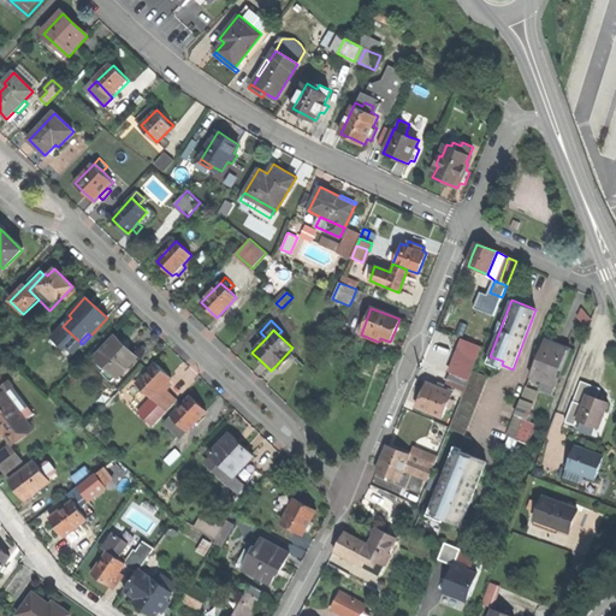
[(92,363),(111,381),(117,375),(118,378),(136,357),(125,348),(116,338),(92,363)]
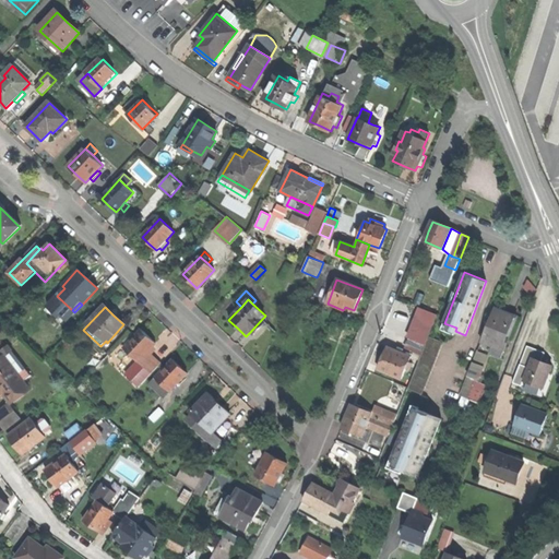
[(506,312),(494,308),(482,342),(494,346),(491,354),(501,358),(508,339),(506,337),(514,316),(506,312)]
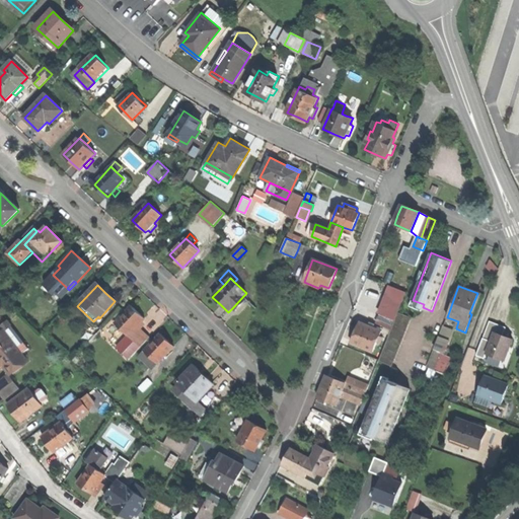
[(479,294),(477,293),(469,313),(471,314),(479,294)]
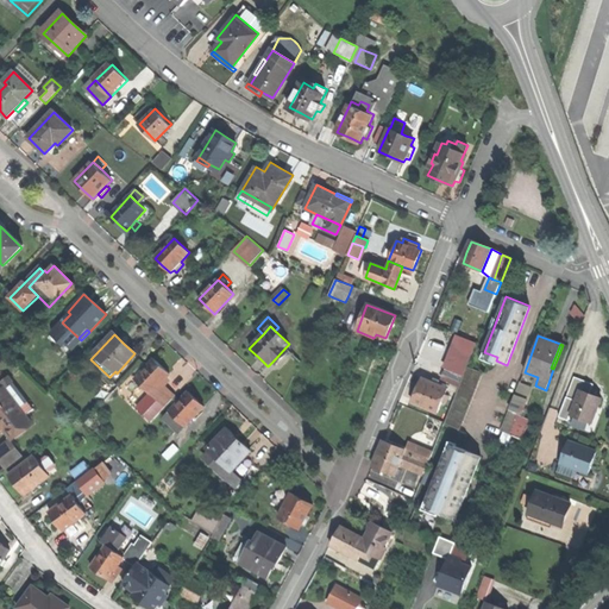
[(290,351),(286,347),(272,362),(276,365),(290,351)]
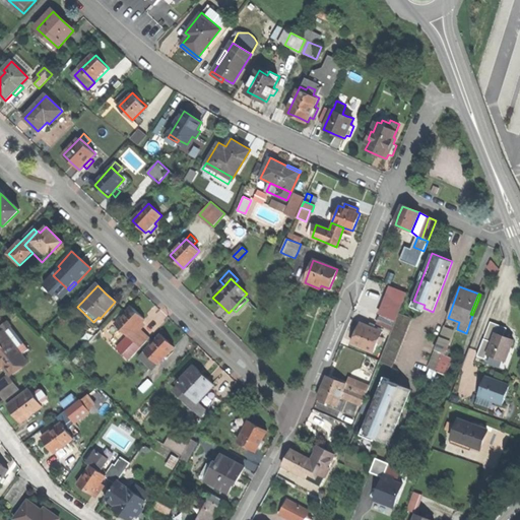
[(115,324),(128,336),(137,328),(144,319),(137,313),(131,307),(115,324)]
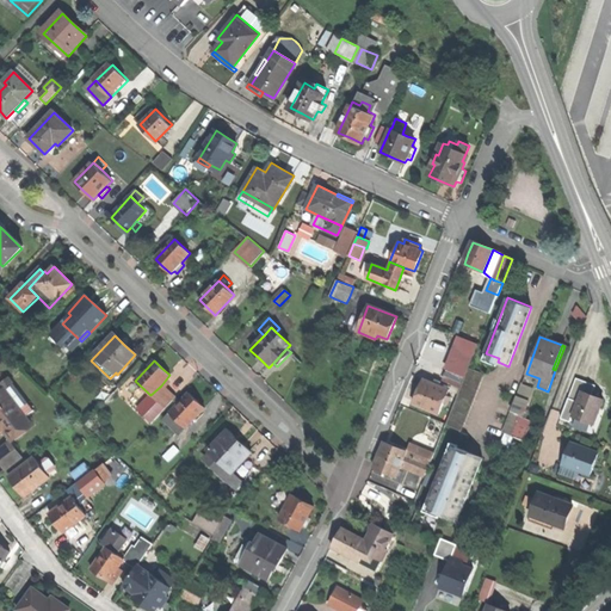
[(445,381),(461,387),(466,376),(449,370),(445,381)]
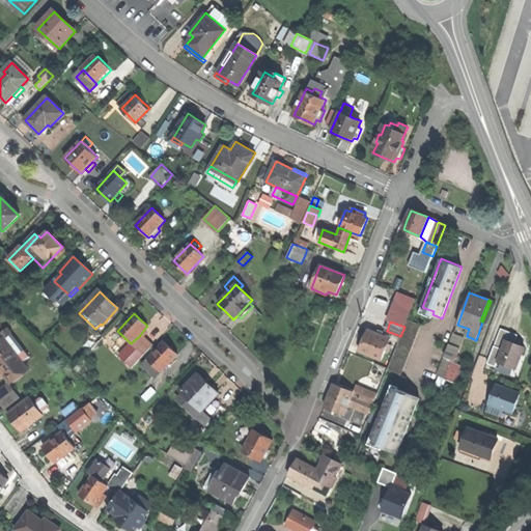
[(385,375),(399,381),(418,331),(404,326),(404,327),(400,336),(385,375)]
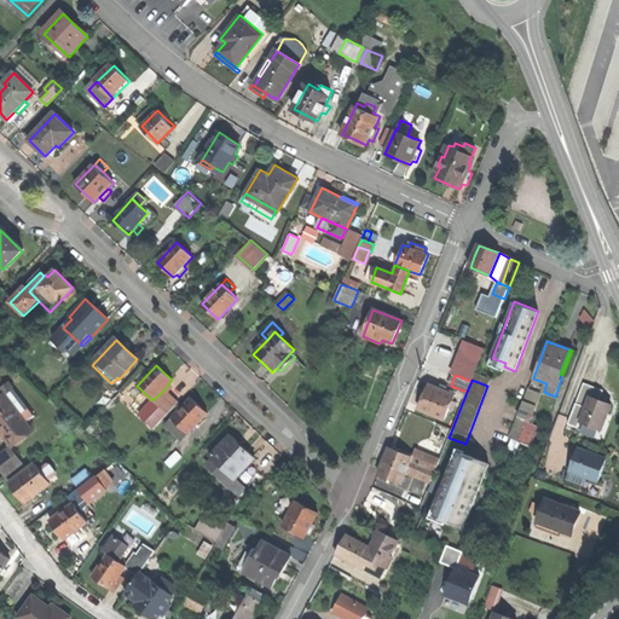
[(420,410),(445,420),(455,394),(429,385),(424,398),(420,410)]
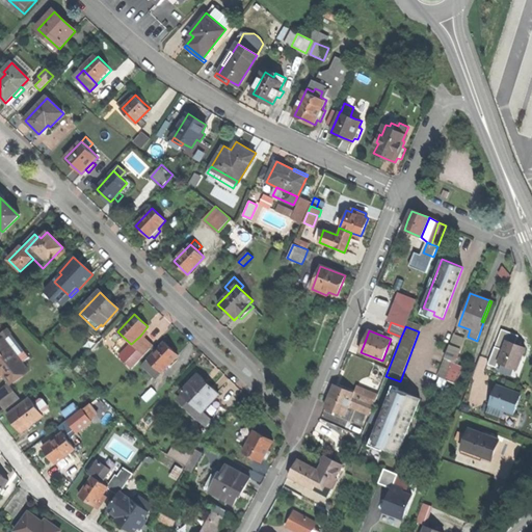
[(83,344),(91,351),(101,342),(94,334),(83,344)]
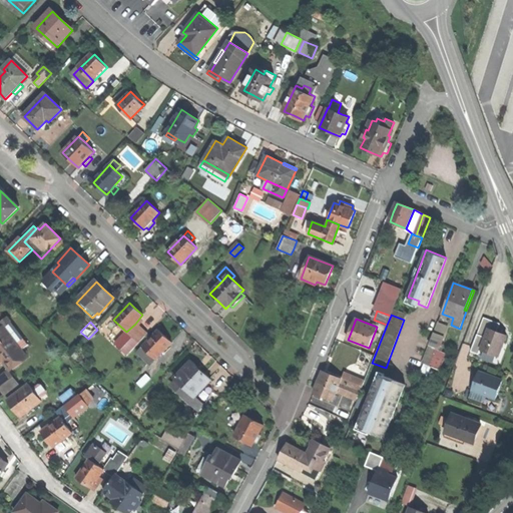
[(128,355),(134,348),(124,339),(137,326),(135,324),(126,332),(115,344),(128,355)]
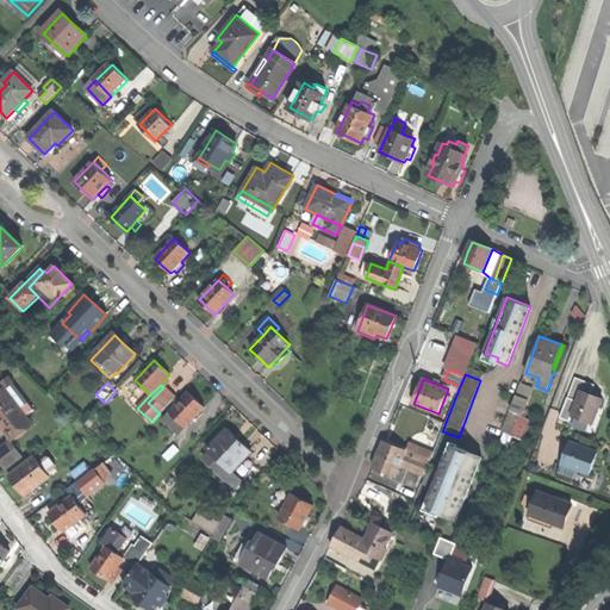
[(531,388),(524,386),(521,397),(528,399),(531,388)]
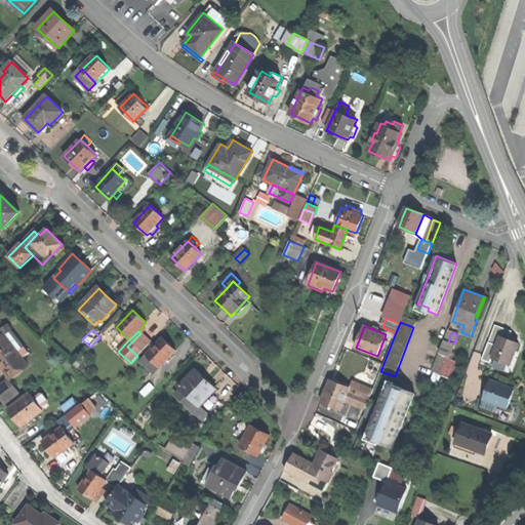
[(151,342),(140,333),(127,347),(137,356),(151,342)]
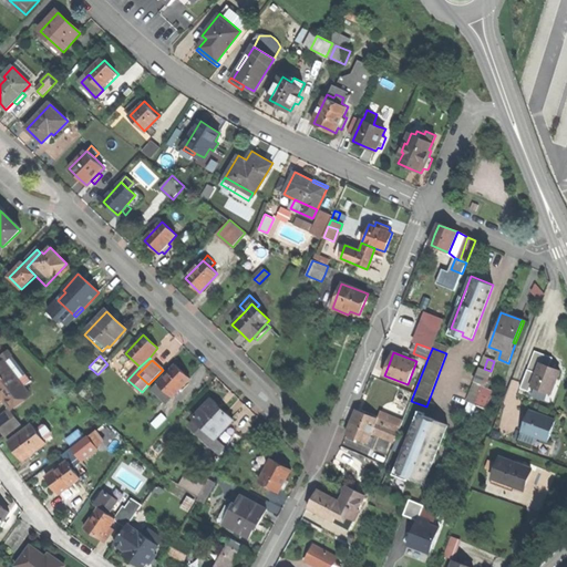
[(0,394),(3,400),(10,409),(29,395),(4,362),(0,364),(0,394)]
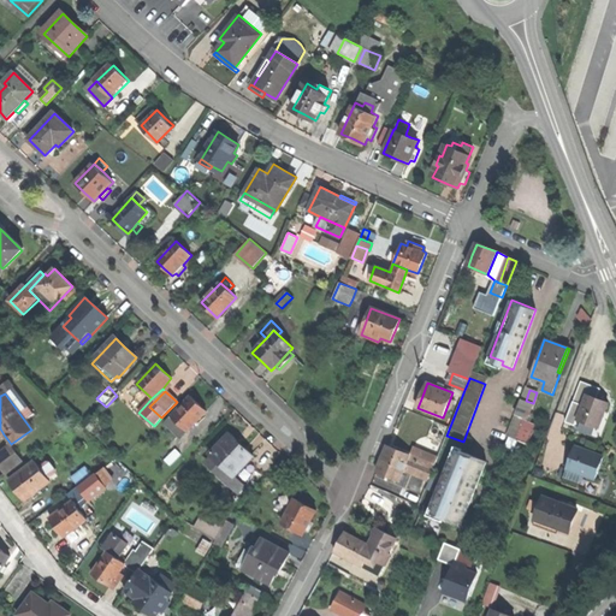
[(576,420),(598,427),(605,402),(594,398),(584,396),(576,420)]
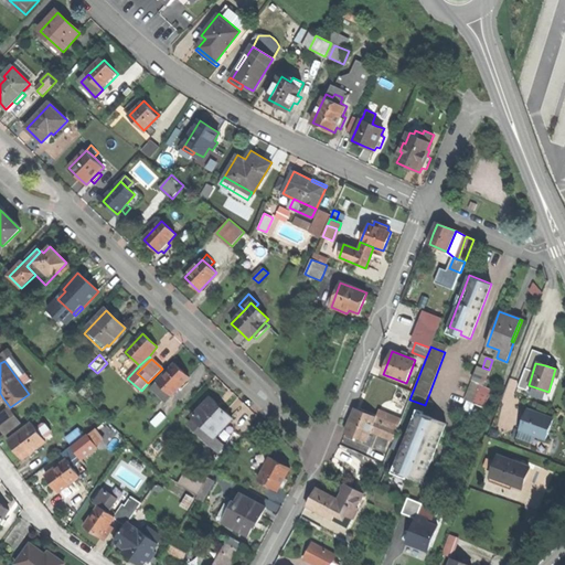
[(159,385),(171,397),(189,379),(182,371),(177,366),(159,385)]
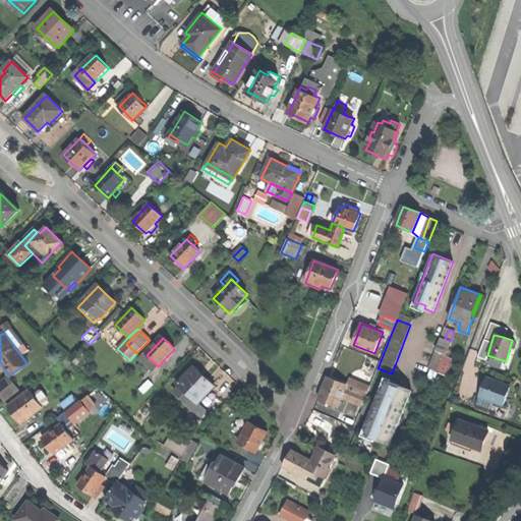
[(445,339),(441,338),(437,350),(447,354),(451,341),(445,339)]
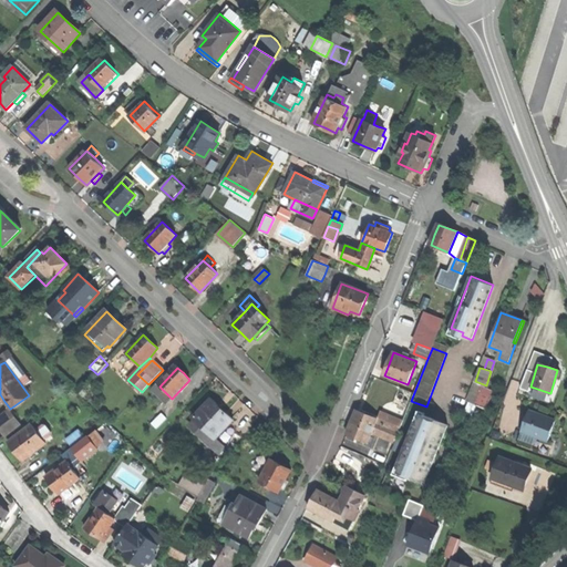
[(166,403),(172,399),(160,387),(154,391),(166,403)]
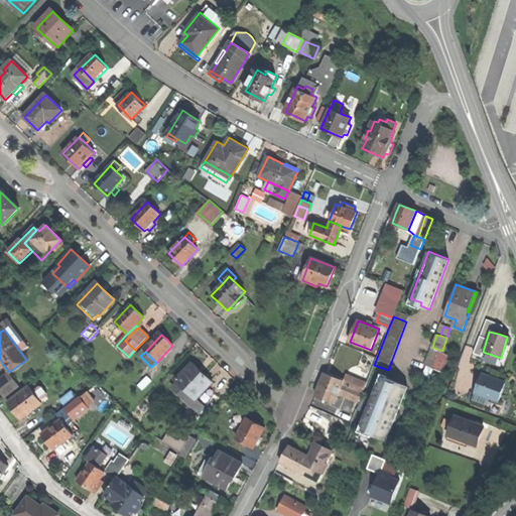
[(173,388),(182,396),(186,392),(196,400),(212,382),(202,373),(191,364),(175,381),(177,383),(173,388)]
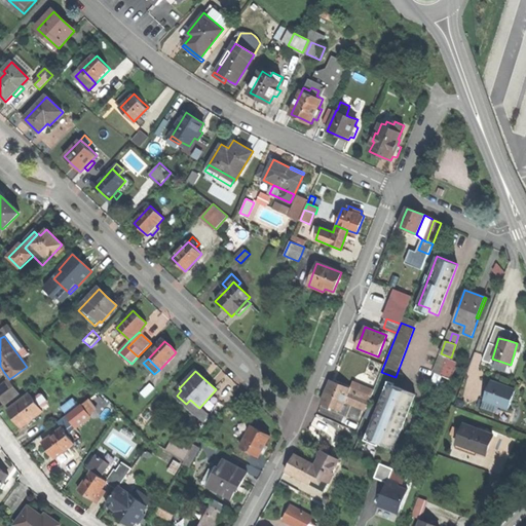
[(0,385),(0,398),(4,404),(17,393),(7,380),(0,385)]
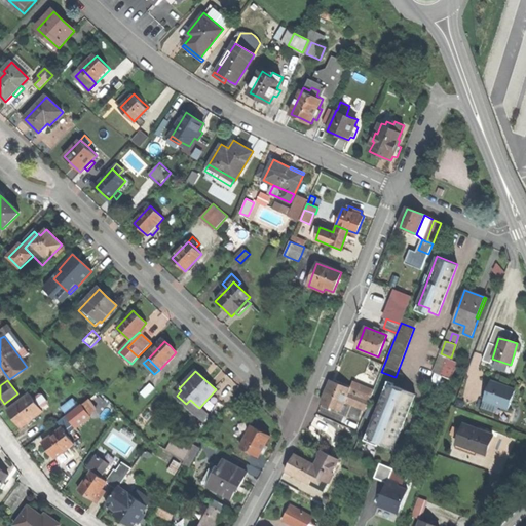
[(322,404),(340,411),(346,397),(348,389),(330,382),(326,392),(322,404)]
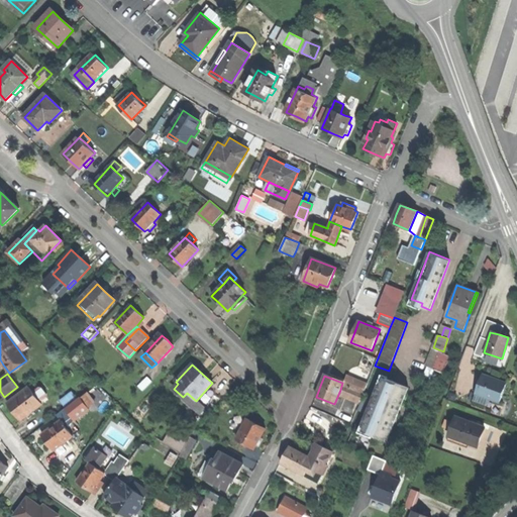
[(505,384),(481,376),(479,384),(475,394),(499,402),(505,384)]
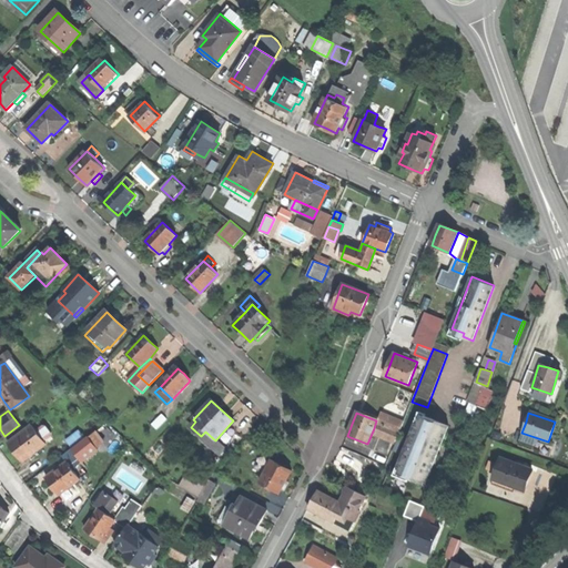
[(151,424),(156,429),(166,419),(161,414),(151,424)]
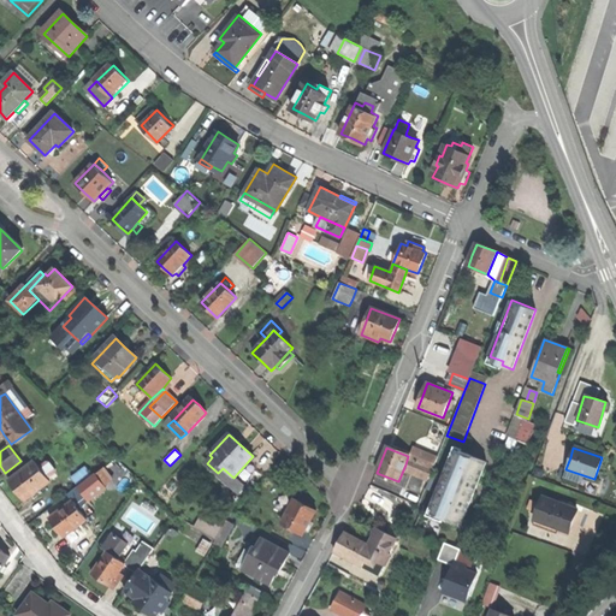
[(414,451),(412,457),(434,466),(437,460),(414,451)]
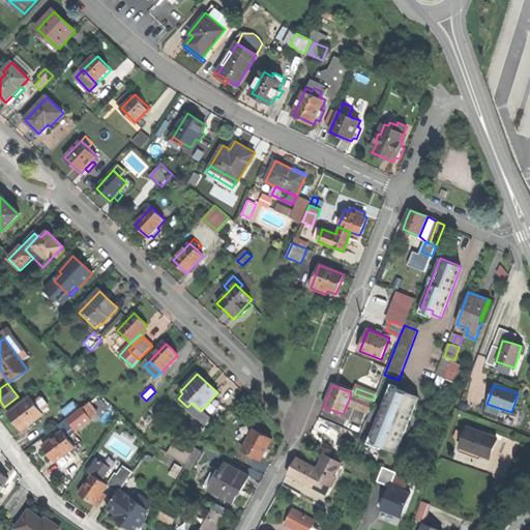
[(354,393),(351,392),(349,400),(372,408),(374,401),(354,393)]
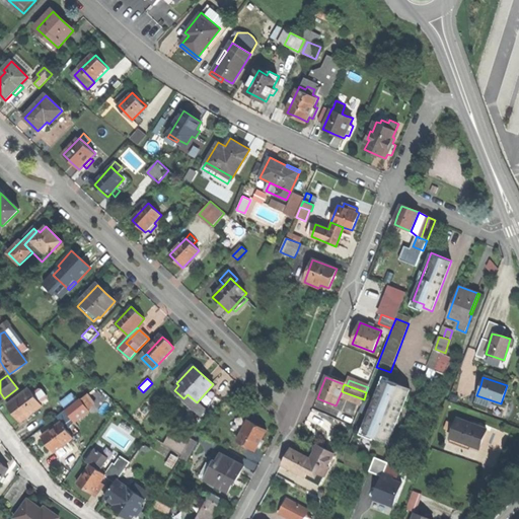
[(380,384),(377,393),(379,393),(386,386),(380,384)]
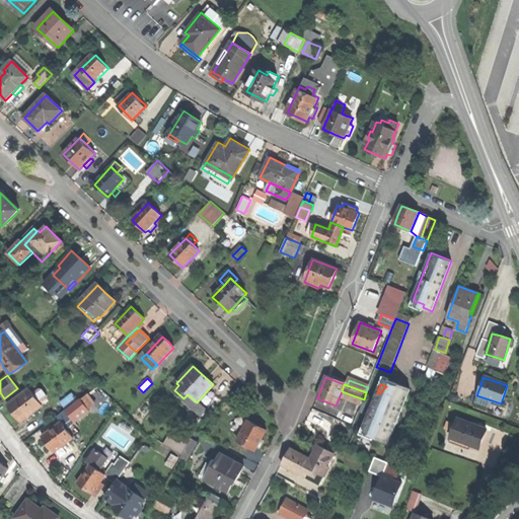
[(365,434),(371,442),(386,447),(408,394),(396,390),(386,386),(379,393),(377,393),(361,433),(365,434)]
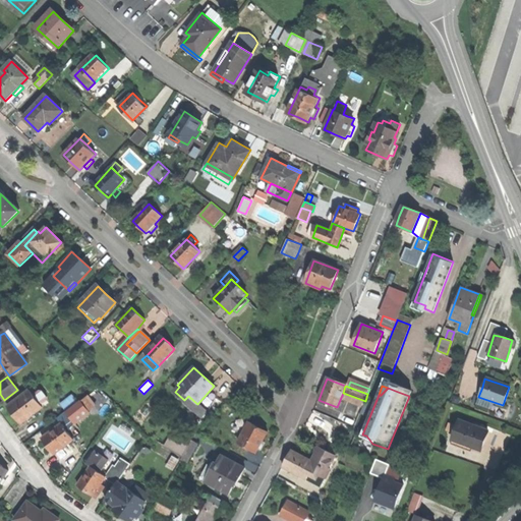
[(27,390),(7,405),(13,413),(20,422),(41,406),(38,402),(41,400),(34,392),(32,394),(27,390)]
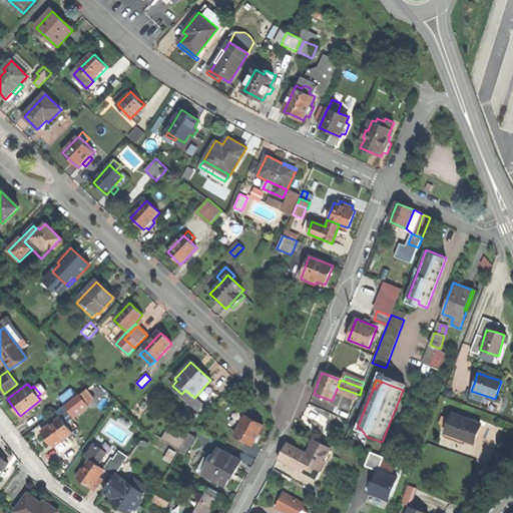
[(95,385),(81,396),(86,403),(88,405),(101,394),(95,385)]
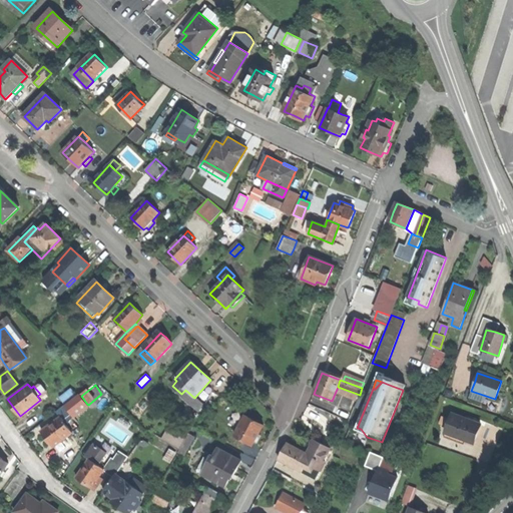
[(59,396),(64,404),(77,396),(71,388),(59,396)]
